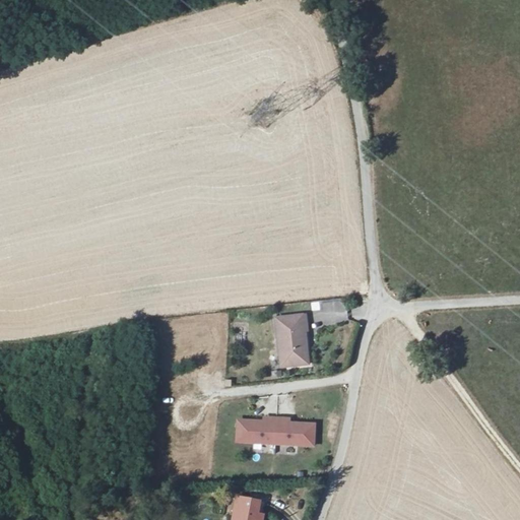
[(347,300),(334,301),(335,323),(348,322),(347,300)]
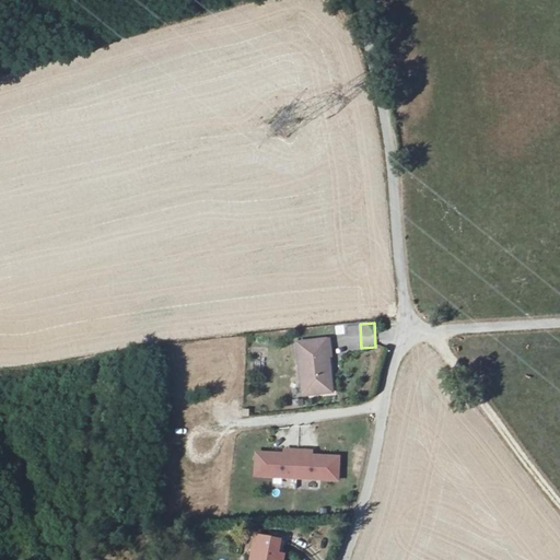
[(327,350),(326,340),(299,342),(304,393),(328,391),(331,394),(335,393),(333,373),(325,374),(324,360),(326,358),(325,351),(327,350)]
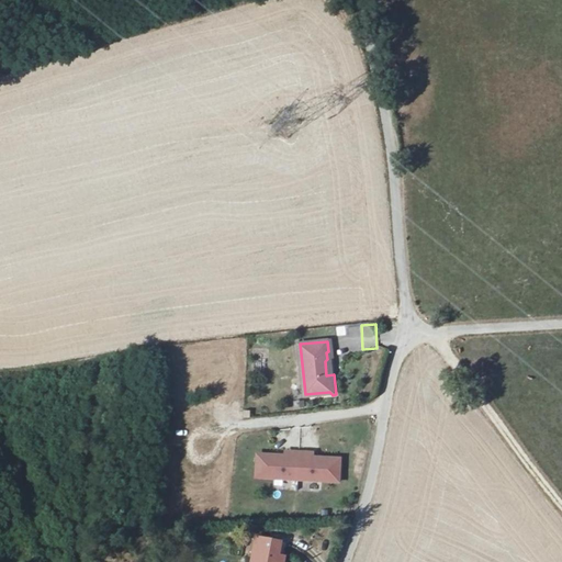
[(239,401),(225,402),(227,419),(242,418),(239,401)]
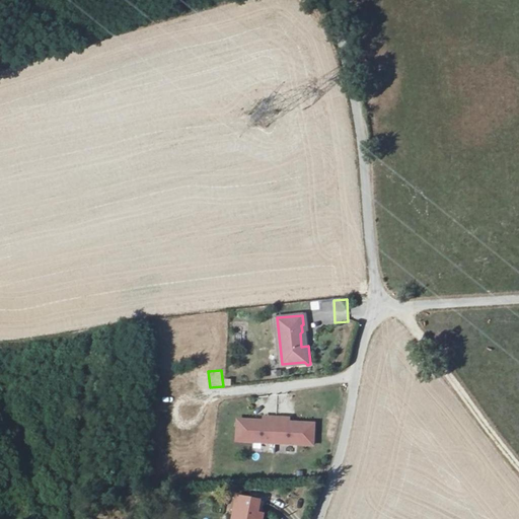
[(269,421),(240,419),(239,439),(276,442),(278,418),(270,417),(269,421)]
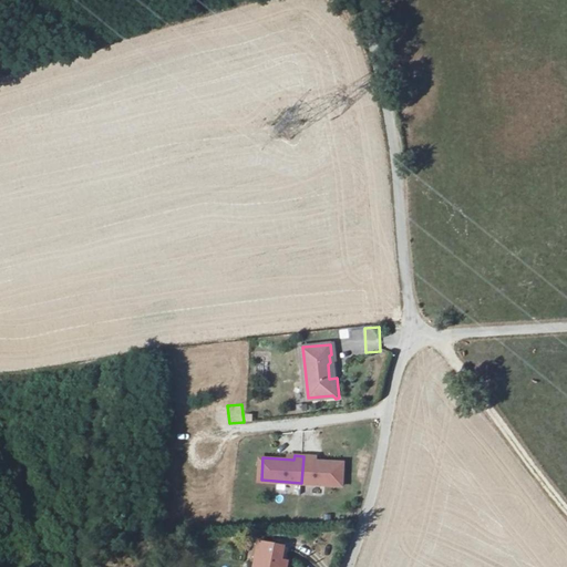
[(316,456),(303,456),(301,483),(344,485),(346,463),(315,461),(316,456)]
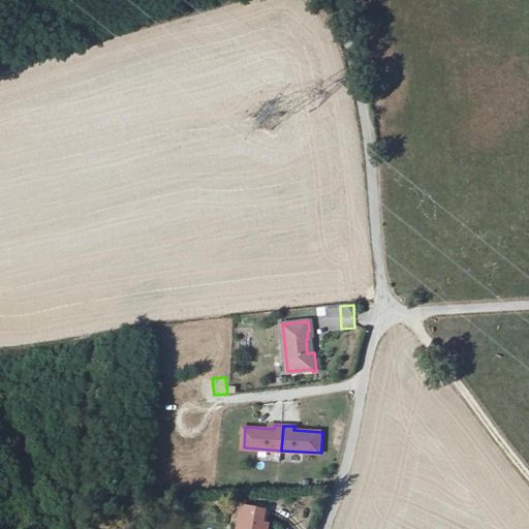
[(245,525),(244,528),(267,528),(261,528),(266,508),(241,504),(238,523),(245,525)]
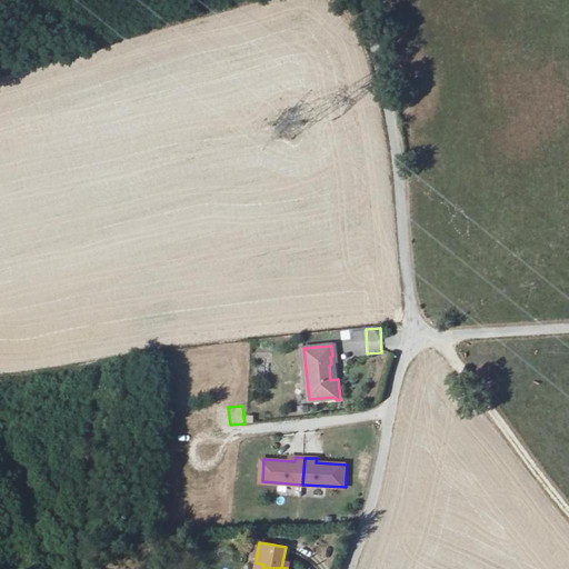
All buildings are outlined.
